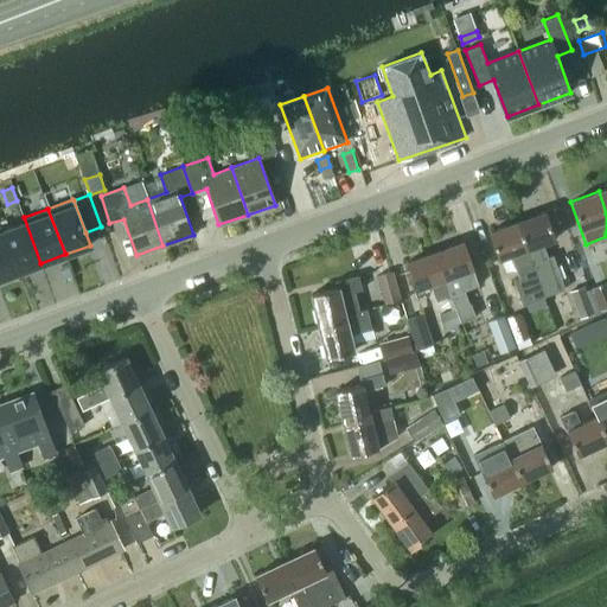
[(538,278),(537,279),(542,293),(543,293),(545,298),(567,289),(554,256),(549,257),(544,244),(556,240),(545,211),(516,222),(531,263),(532,263),(538,278)]
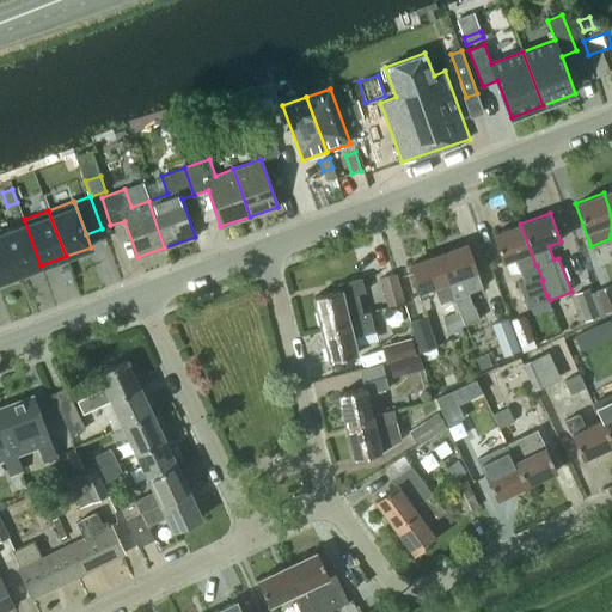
[(0,227),(0,228),(17,274),(41,265),(24,219),(23,220),(25,226),(4,234),(1,227),(0,227)]
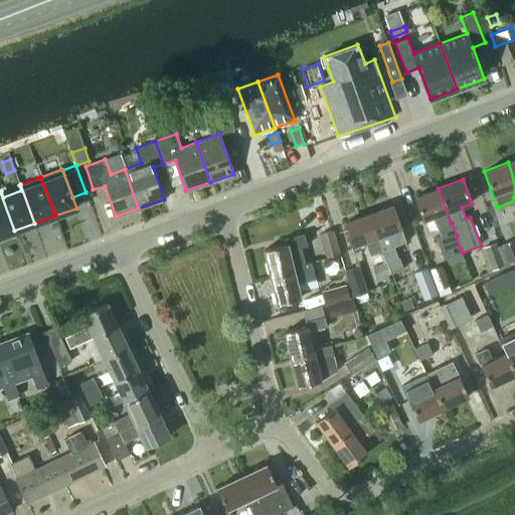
[(456,236),(451,223),(438,188),(414,196),(423,221),(435,217),(442,236),(437,238),(445,259),(462,252),(460,248),(456,236)]
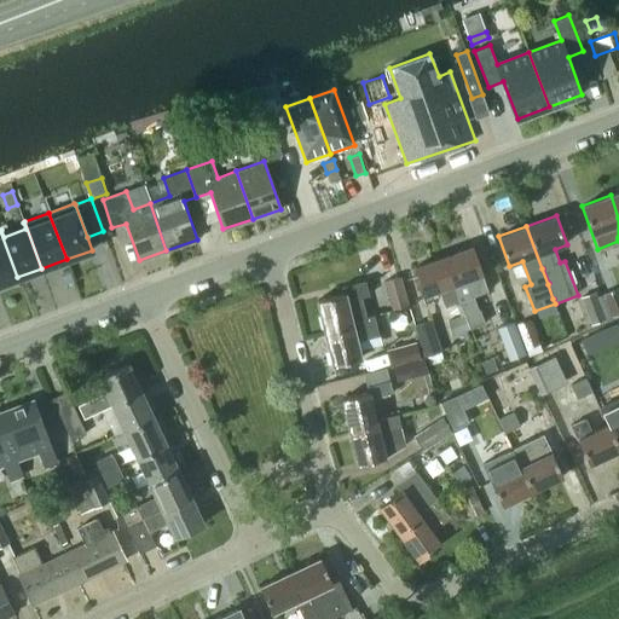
[(0,283),(17,277),(0,231),(0,283)]
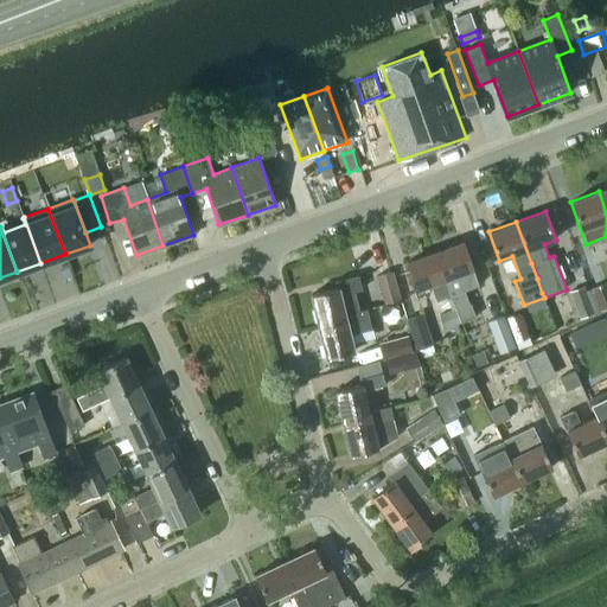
[(470,304),(464,291),(478,285),(472,270),(474,269),(464,241),(435,251),(451,295),(465,331),(477,326),(473,317),(475,315),(471,302),(470,304)]
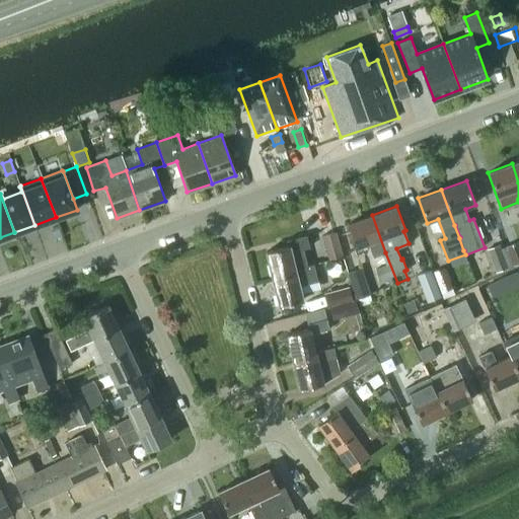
[(373,256),(385,252),(372,215),(348,224),(357,248),(369,243),(373,256)]
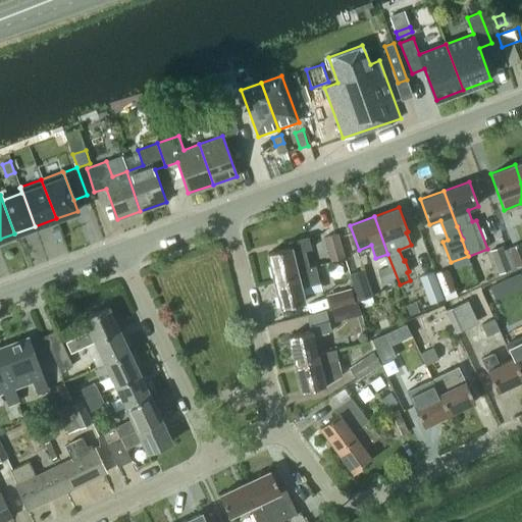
[(337,232),(324,237),(330,261),(345,257),(337,232)]
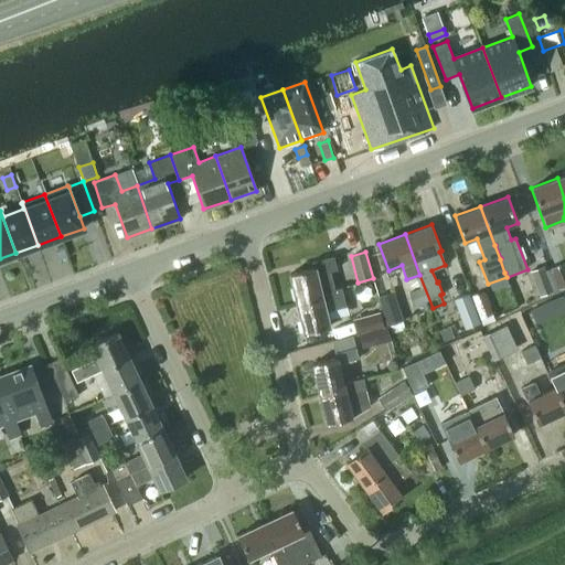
[(322,292),(336,289),(330,270),(337,268),(334,257),(311,263),(313,268),(290,274),(297,304),(323,297),(322,292)]
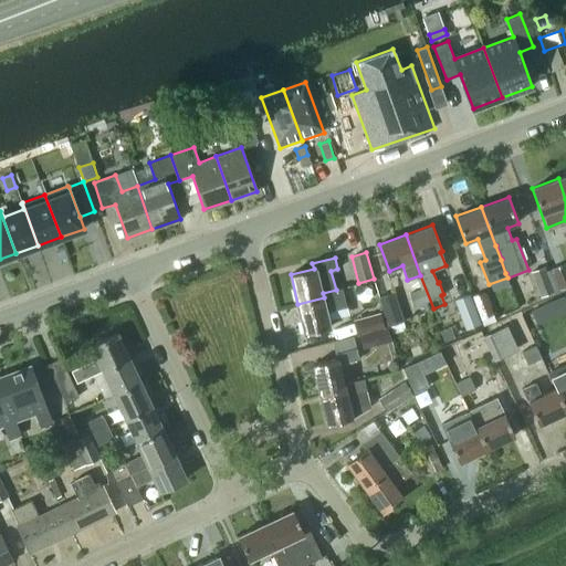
[(553,269),(561,290),(565,286),(565,263),(553,269)]
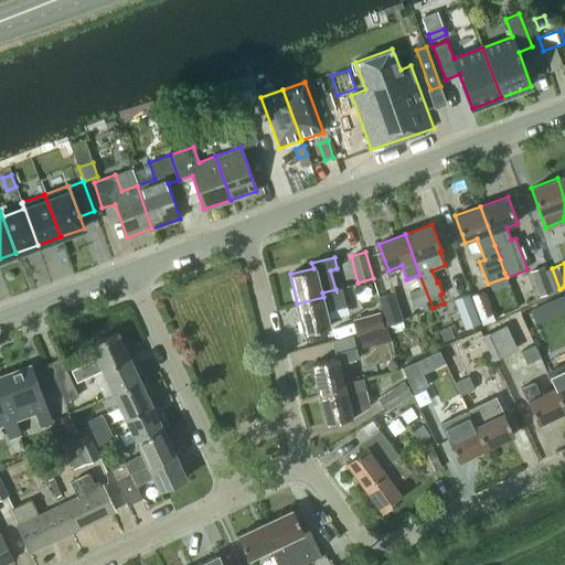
[(553,291),(544,266),(530,270),(540,296),(553,291)]
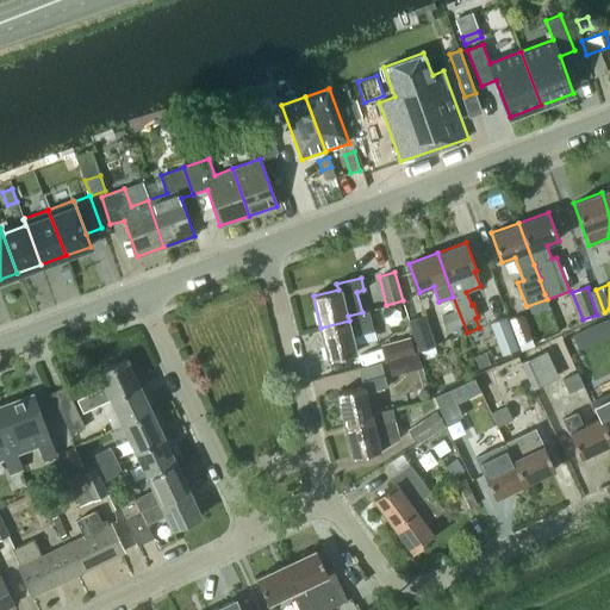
[(461,324),(456,310),(442,315),(447,330),(461,324)]
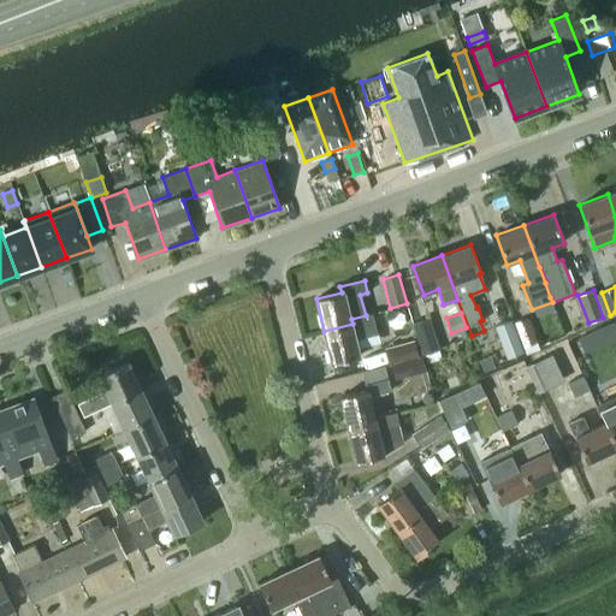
[(372,314),(366,315),(351,319),(353,324),(324,331),(332,363),(360,357),(355,339),(378,333),(372,314)]
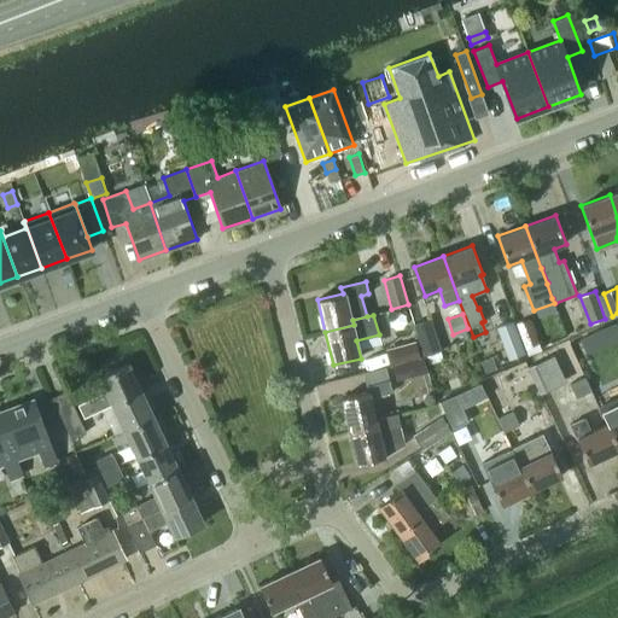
[(430,319),(414,324),(426,366),(443,360),(430,319)]
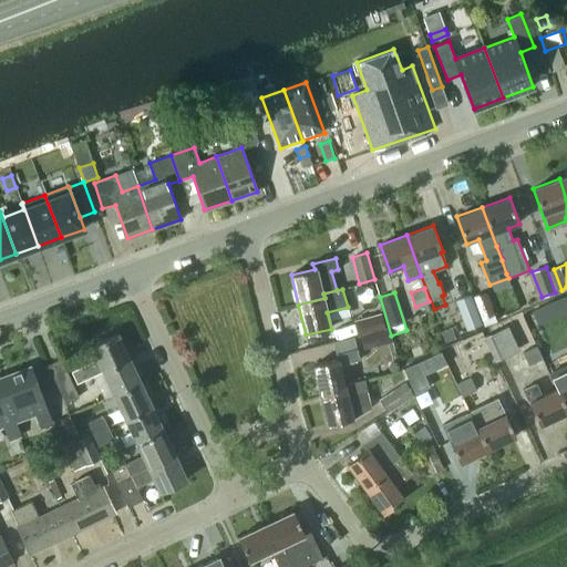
[(473,298),(482,320),(494,316),(485,292),(473,298)]
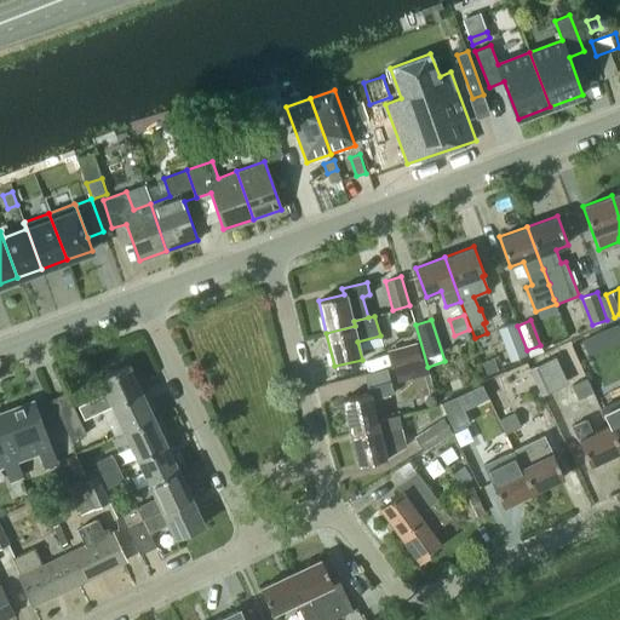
[(510,361),(526,355),(514,321),(497,328),(510,361)]
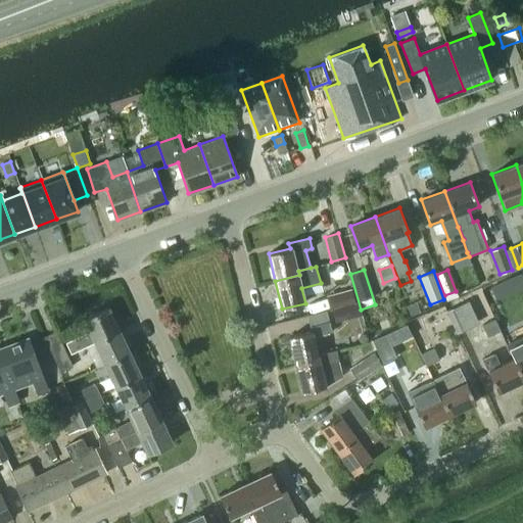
[(506,280),(511,292),(522,286),(522,277),(521,273),(506,280)]
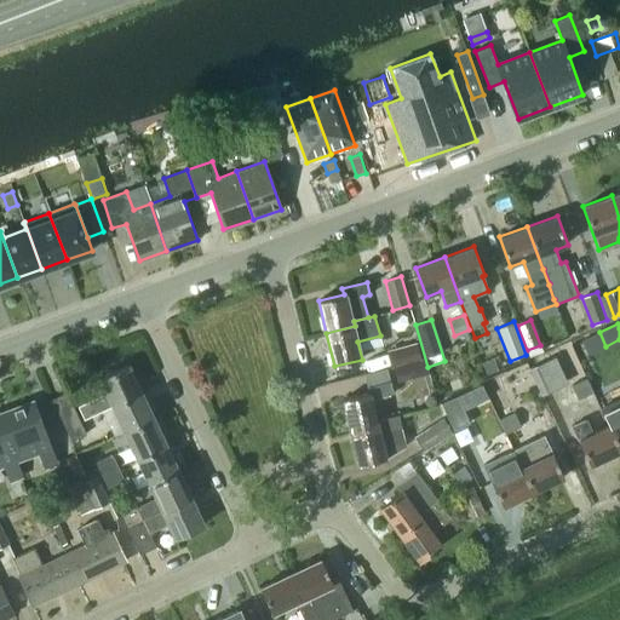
[(386,350),(390,367),(422,359),(417,342),(386,350)]
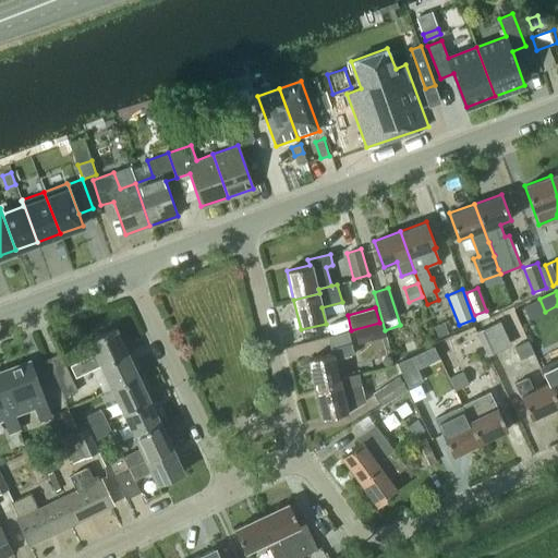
[(435,326),(439,336),(449,332),(446,322),(435,326)]
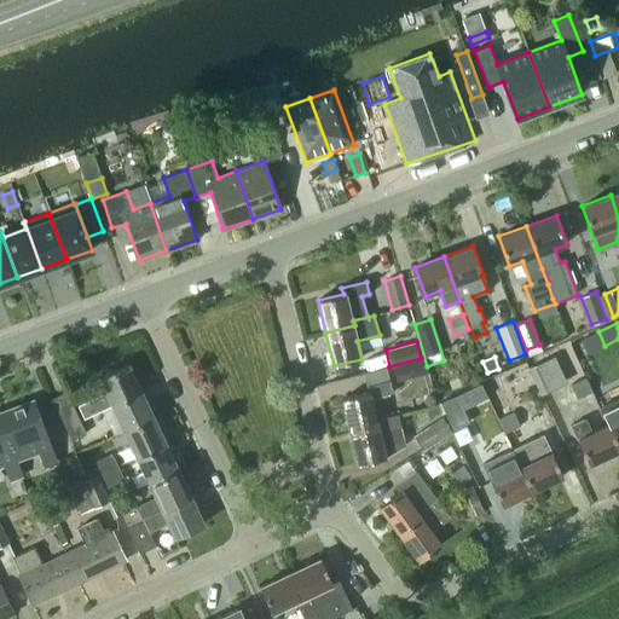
[(398,381),(429,372),(424,358),(394,366),(398,381)]
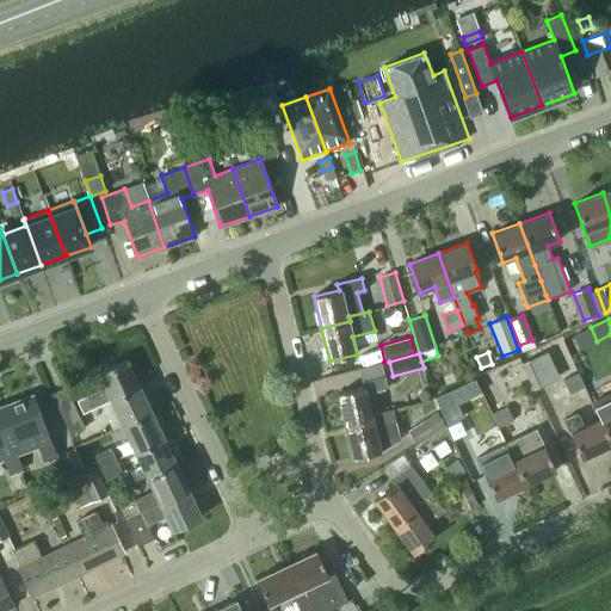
[(522,363),(534,389),(547,383),(536,357),(522,363)]
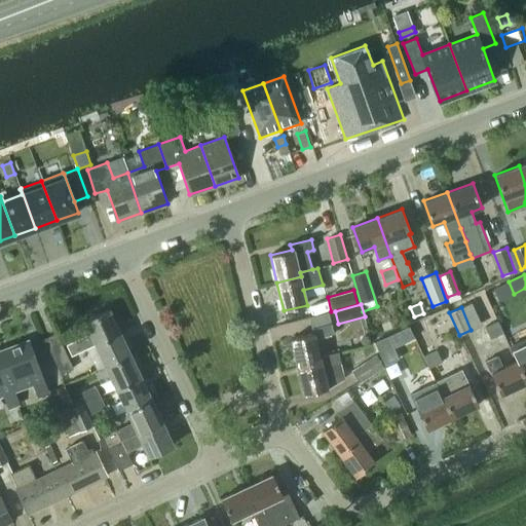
[(94,343),(95,344),(121,333),(110,309),(83,322),(89,334),(67,344),(71,353),(94,343)]
